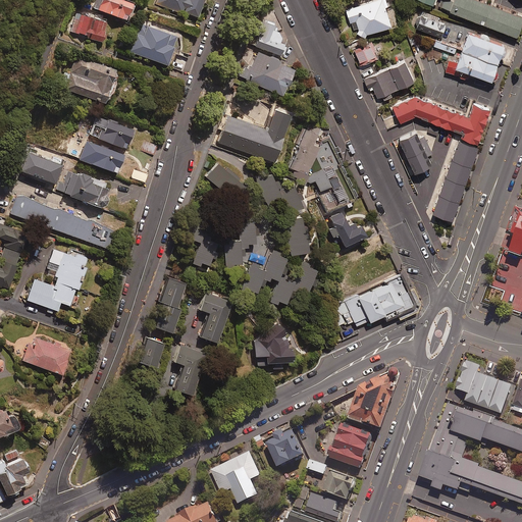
[(126,21),(133,5),(120,0),(96,0),(93,8),(126,21)]
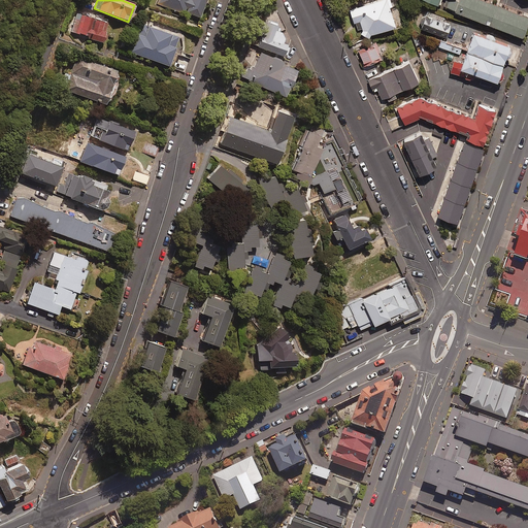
[(159,0),(158,4),(184,14),(184,12),(200,19),(206,0),(159,0)]
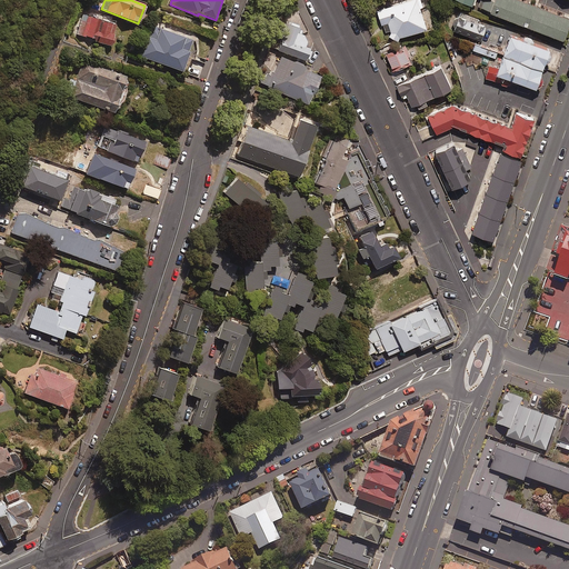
[(428,6),(426,0),(410,0),(376,11),(381,26),(387,25),(392,41),(426,30),(418,9),(428,6)]
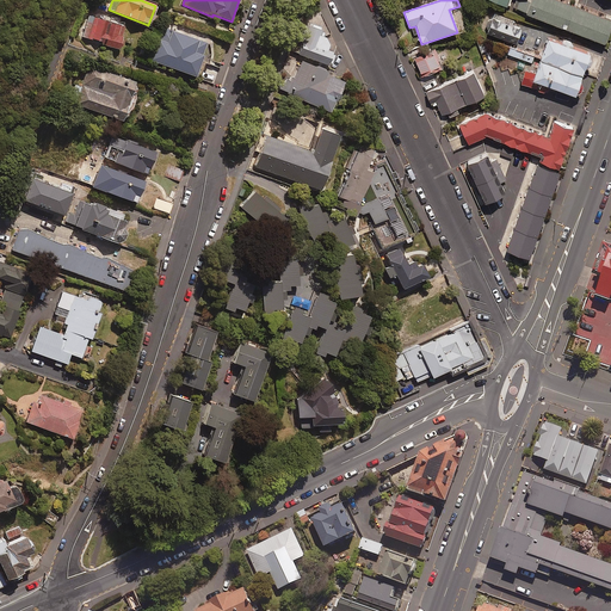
[(486,0),(506,7),(507,0),(516,0),(513,7),(526,13),(525,16),(604,44),(610,24),(610,20),(555,0),(486,0)]
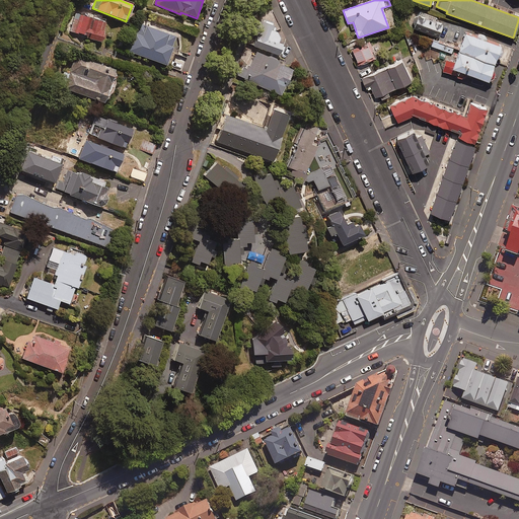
[(436,17),(421,11),(414,28),(437,38),(442,24),(434,21),(436,17)]
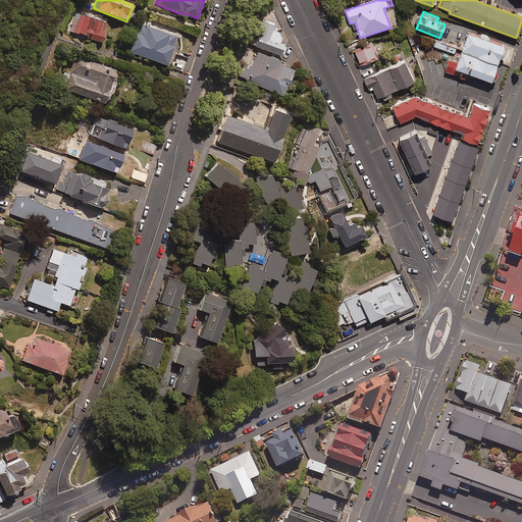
[(107,23),(76,14),(70,34),(101,43),(107,23)]
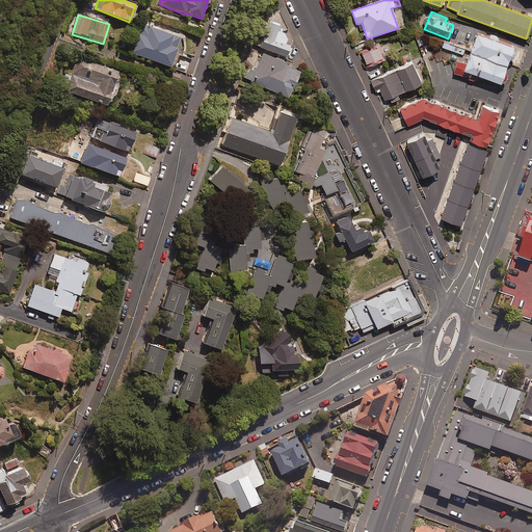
[(281,27),(270,23),(261,48),(286,58),(290,47),(285,45),(288,36),(278,32),(281,27)]
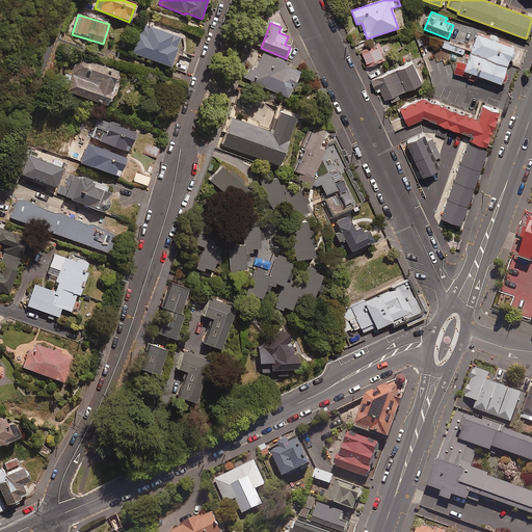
[(174,36),(143,25),(132,54),(171,70),(179,50),(169,46),(174,36)]
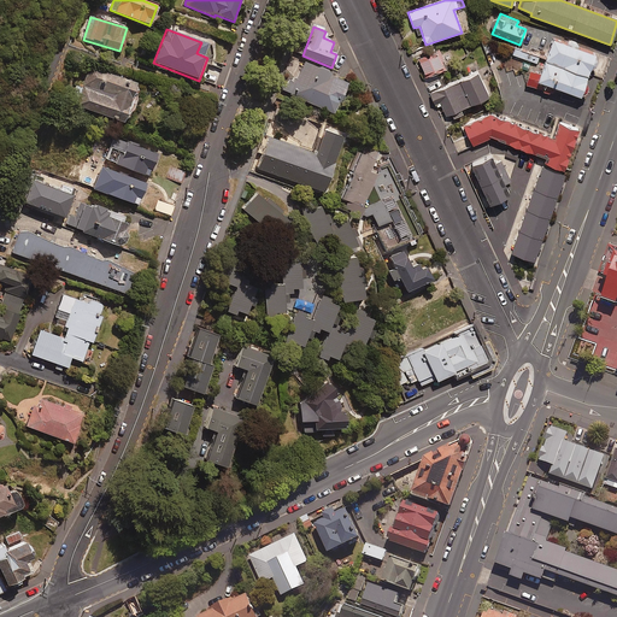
[(594,57),(552,41),(539,75),(529,71),(524,86),(541,90),(544,86),(580,99),(594,57)]
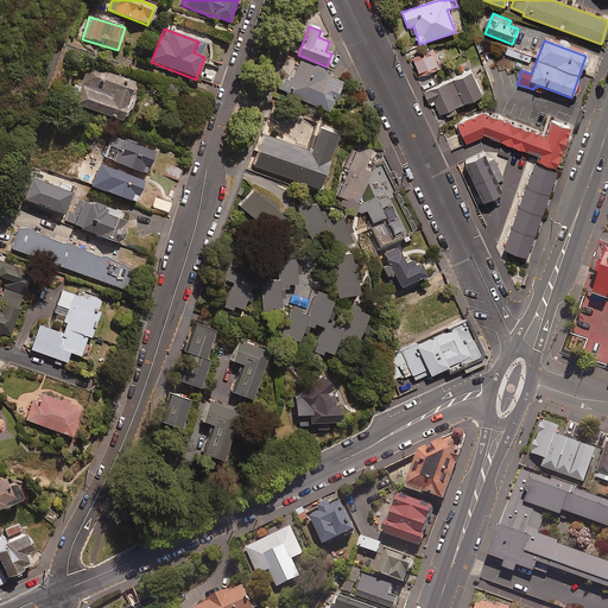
[(531,56),(507,46),(505,55),(529,63),(531,56)]
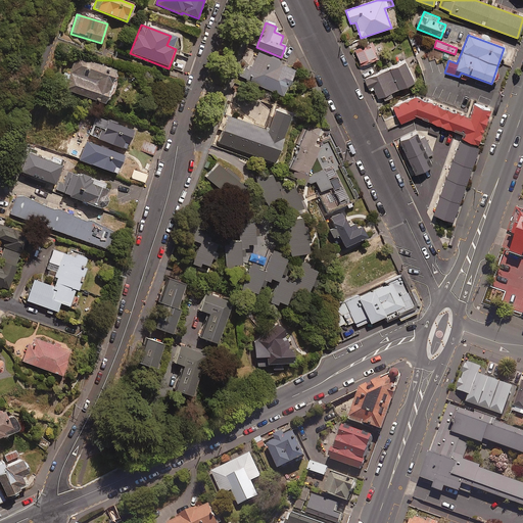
[(378,58),(372,43),(353,49),(360,65),(378,58)]
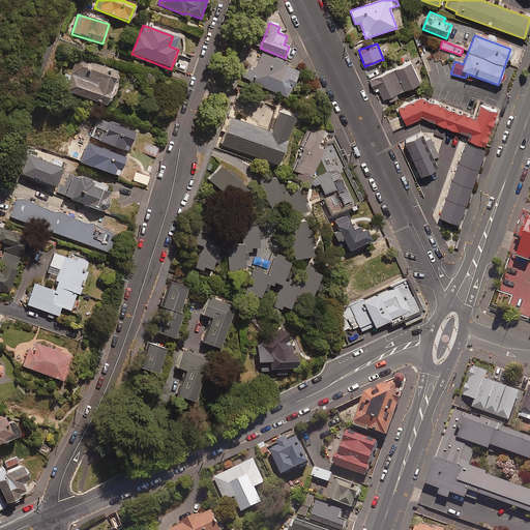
[(289,64),(262,53),(249,82),(287,98),(299,72),(288,67),(289,64)]
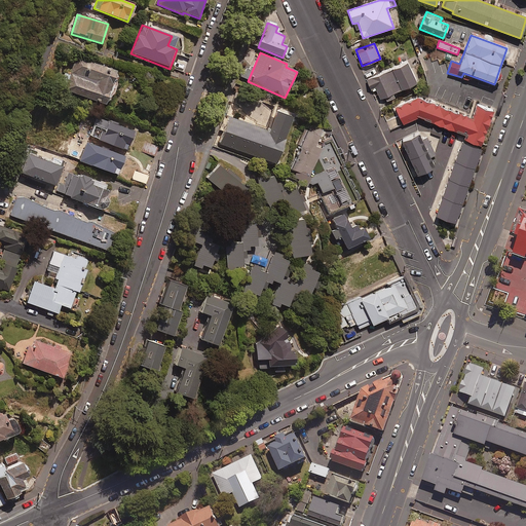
[(118,72),(77,58),(66,90),(108,106),(110,98),(112,99),(117,85),(114,84),(118,72)]
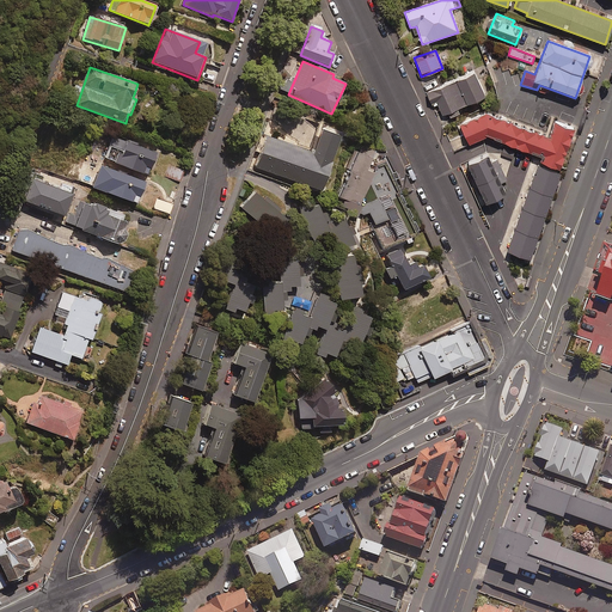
[(484,98),(473,74),(427,93),(429,99),(435,97),(445,120),(458,115),(456,110),(484,98)]
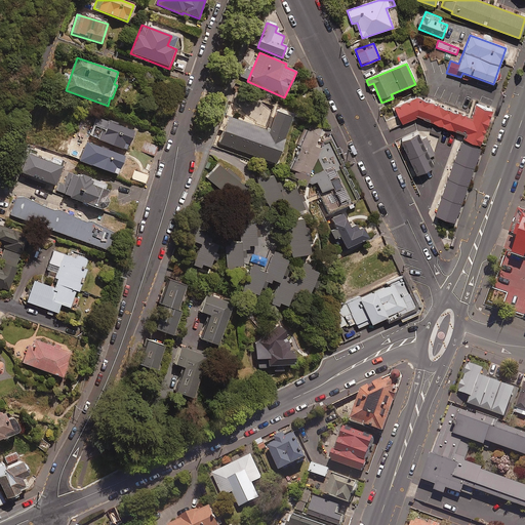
[(470,120),(414,98),(394,110),(402,125),(416,117),(466,136),(465,140),(479,146),(491,112),(475,106),(470,120)]
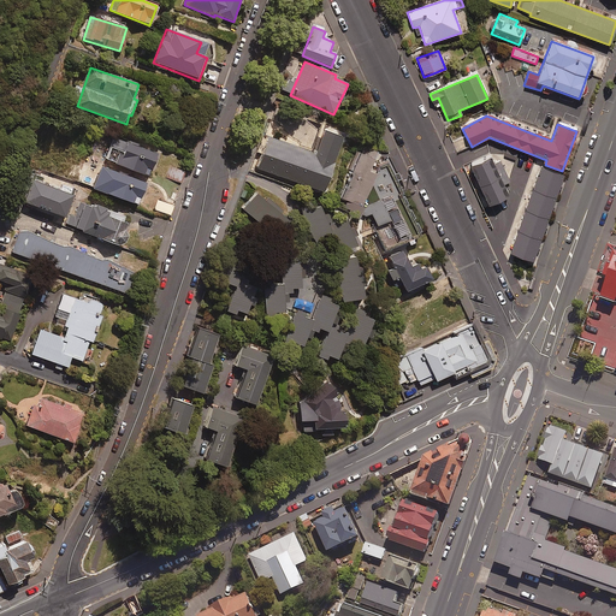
[(343,138),(324,132),(317,154),(270,138),(258,170),(324,193),(343,138)]
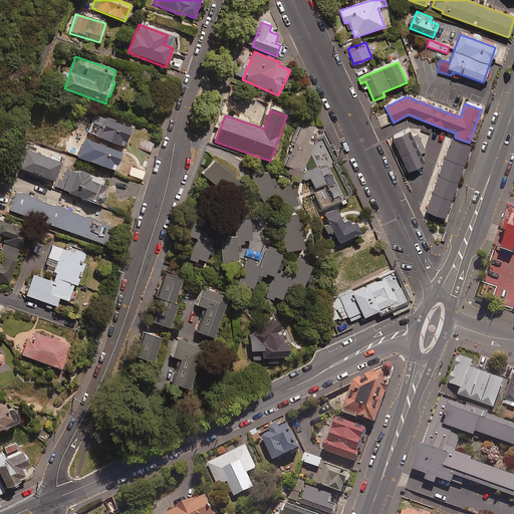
[(132,130),(94,115),(87,135),(124,148),(132,130)]
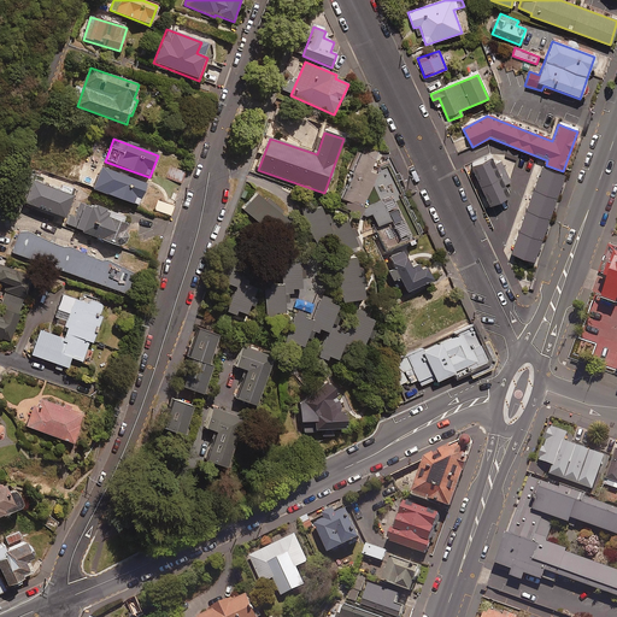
[(378,153),(365,147),(352,176),(354,176),(340,206),(360,215),(377,176),(370,172),(378,153)]
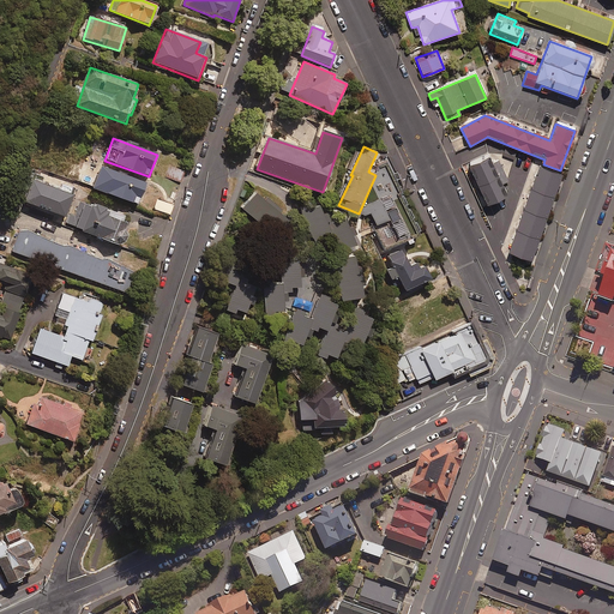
[(493,163),(489,157),(468,167),(486,206),(506,197),(500,185),(509,181),(499,161),(493,163)]
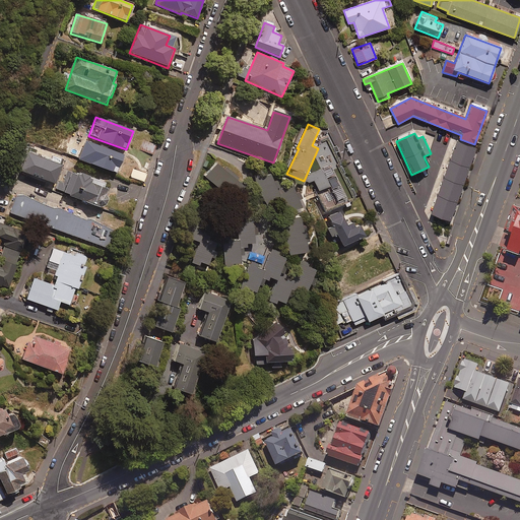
[(124,154),(86,140),(78,159),(117,174),(124,154)]
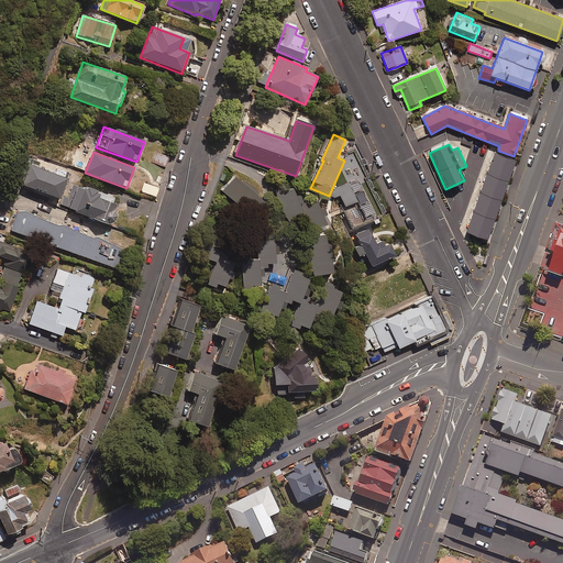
[(515,162),(494,154),(465,232),(486,240),(515,162)]
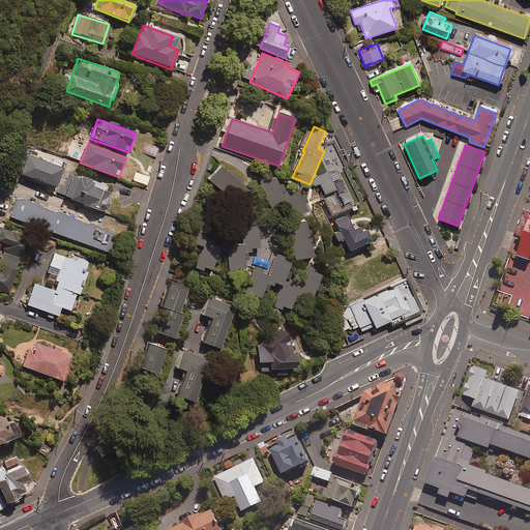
[(62,169),(29,157),(22,176),(56,187),(62,169)]
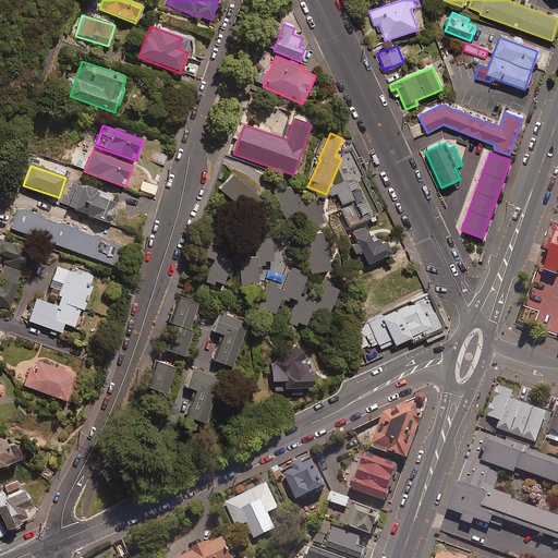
[(263,199),(232,176),(220,191),(251,215),(263,199)]
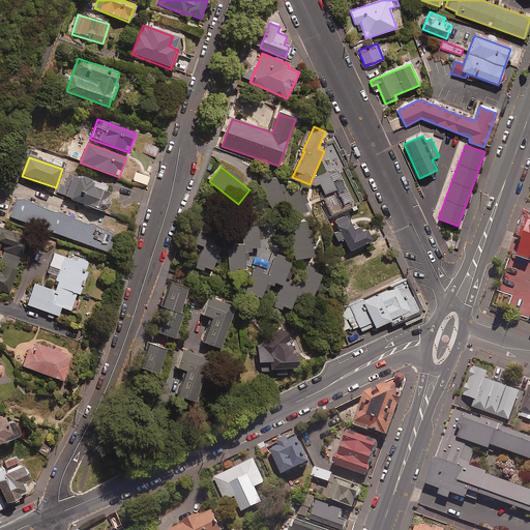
[(337,172),(333,174),(331,171),(317,178),(325,196),(335,190),(337,195),(324,201),(332,217),(350,208),(352,212),(356,210),(337,172)]
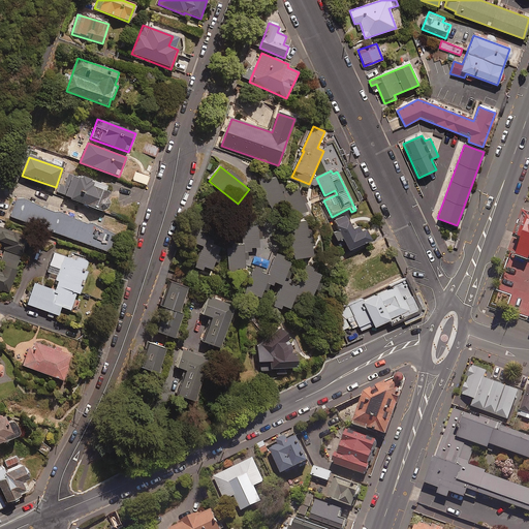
[(107,198),(110,193),(105,191),(106,188),(67,174),(59,195),(103,212),(107,210),(110,207),(110,203),(107,198)]
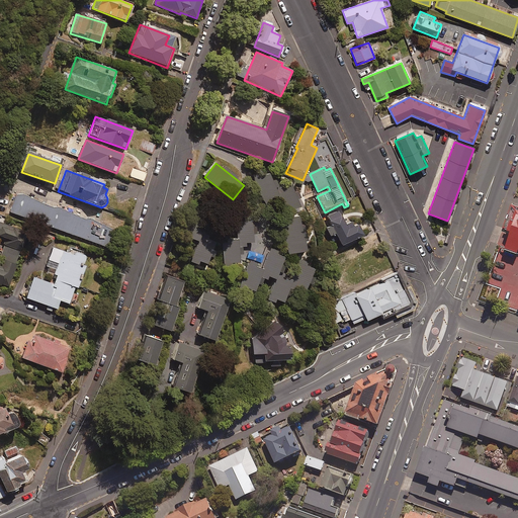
[(269,174),(254,179),(262,201),(277,196),(269,174)]
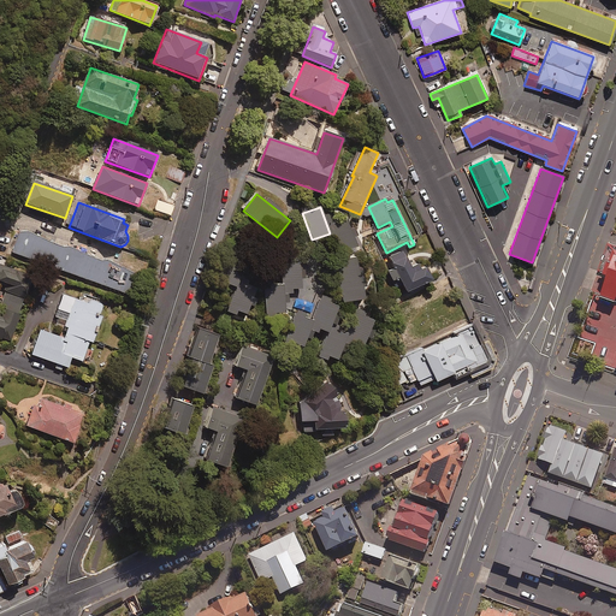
[(357,247),(354,238),(357,237),(353,226),(350,227),(348,221),(330,227),(339,254),(357,247)]
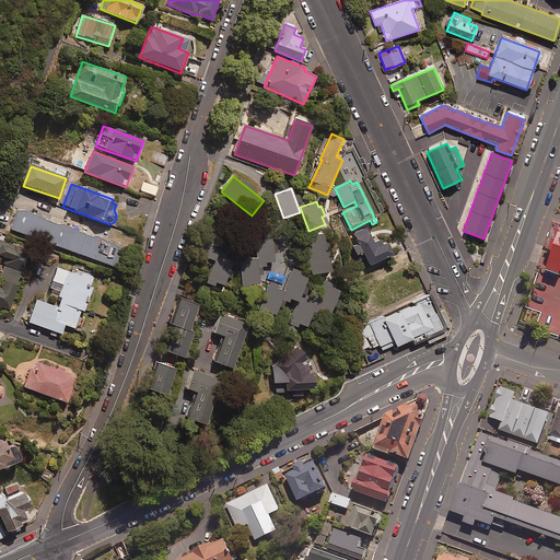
[(123,248),(19,210),(11,230),(115,268),(123,248)]
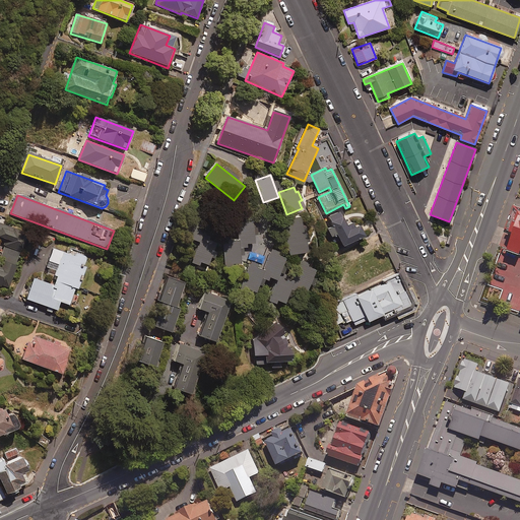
[(519,203),(506,245),(519,249),(519,203)]
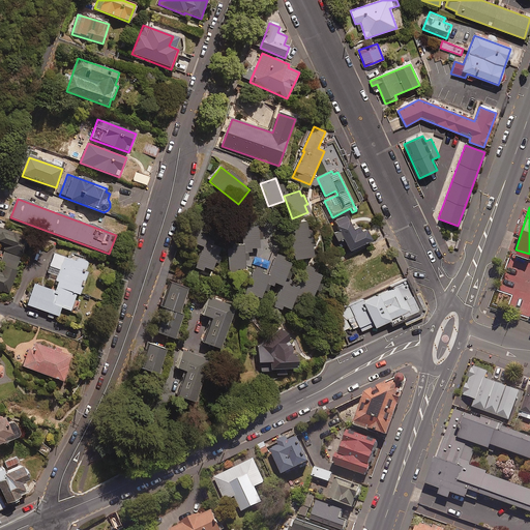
[(360,223),(351,227),(346,216),(335,222),(340,231),(333,234),(341,247),(347,244),(350,253),(373,241),(367,230),(364,232),(360,223)]
